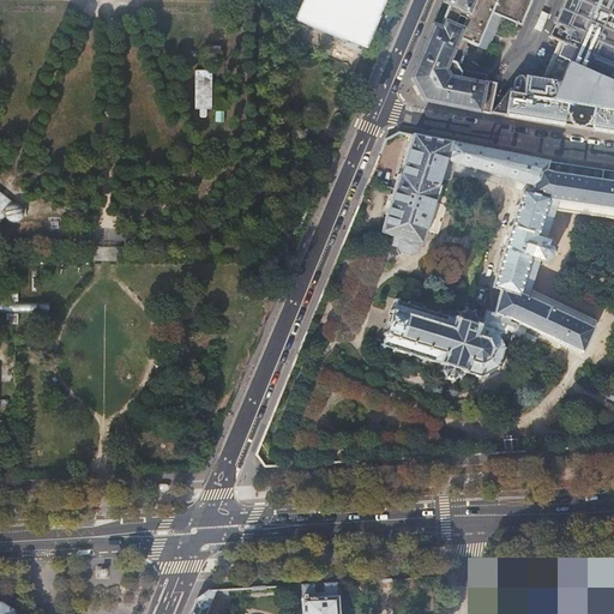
[(315,0),(307,20),(356,42),(366,20),(359,17),(365,0),(319,0),(318,0),(315,0)]
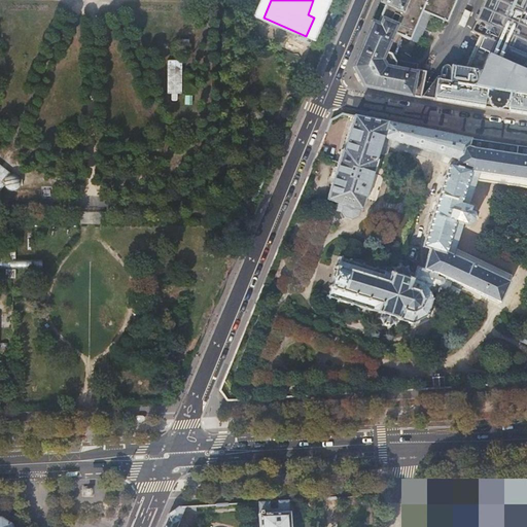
[(381,0),(381,2),(385,3),(377,25),(373,23),(353,67),(358,76),(363,86),(409,95),(420,98),(425,70),(416,68),(417,63),(397,59),(394,61),(391,55),(393,53),(400,36),(409,40),(409,39),(417,43),(430,14),(447,22),(456,0),(381,0)]
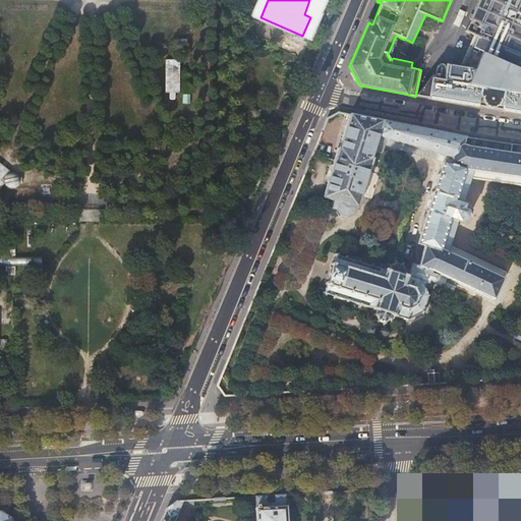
[(462,69),(520,79),(520,0),(479,0),(472,15),(474,17),(471,21),(466,31),(476,38),(462,69)]
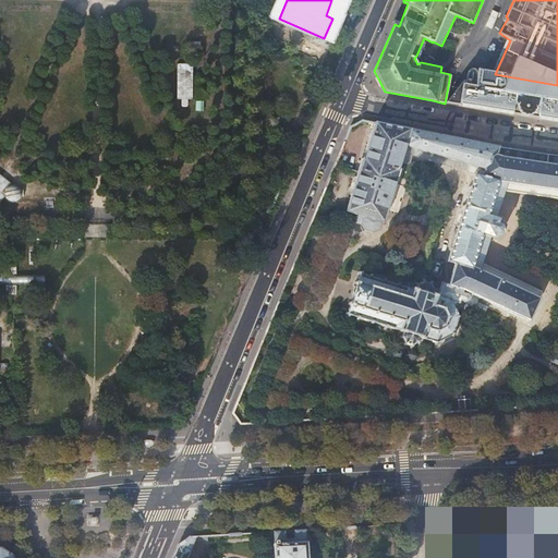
[(510,40),(507,39),(493,73),(495,74),(510,40)]
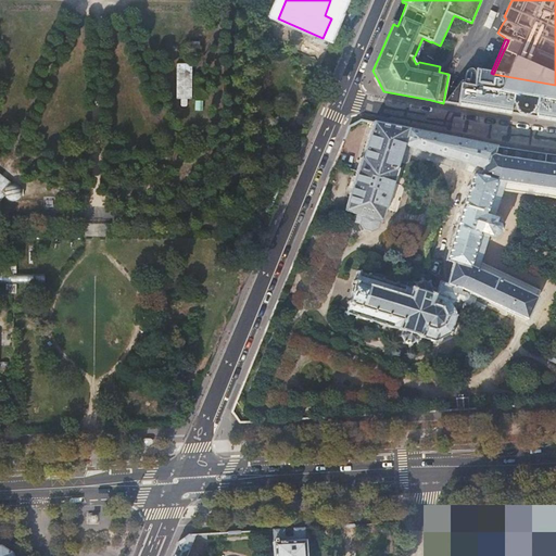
[(181,106),(187,106),(187,99),(191,99),(192,64),(176,64),(176,99),(181,99),(181,106)]
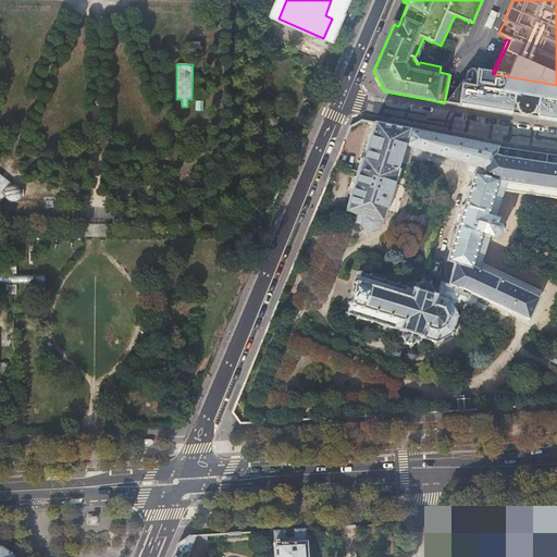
[(556,85),(494,74),(478,72),(474,90),(461,88),(458,106),(504,113),(556,121),(556,85)]
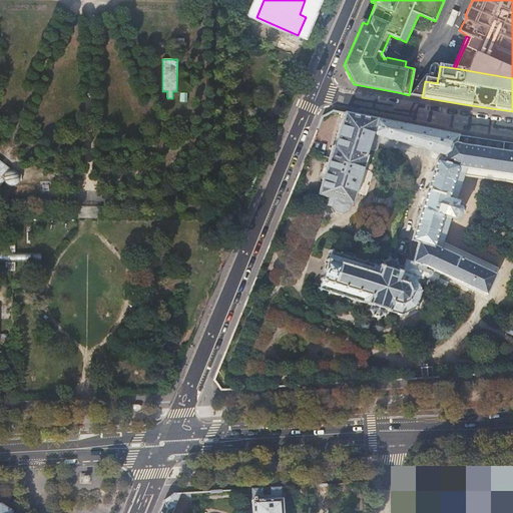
[(412,275),(419,287),(421,282),(425,284),(426,283),(433,286),(434,283),(439,274),(485,296),(498,269),(442,241),(449,216),(453,217),(455,213),(460,215),(462,206),(457,205),(459,200),(455,199),(462,175),(512,182),(512,143),(469,136),(456,134),(445,132),(396,123),(349,113),(347,113),(345,112),(336,145),(334,145),(319,193),(330,196),(327,203),(332,205),(332,207),(335,212),(337,210),(338,211),(343,212),(350,209),(351,203),(353,203),(367,155),(366,154),(368,148),(374,149),(377,150),(378,146),(379,142),(437,159),(412,240),(418,242),(412,263),(406,261),(403,270),(408,274),(409,272),(412,274),(412,275)]
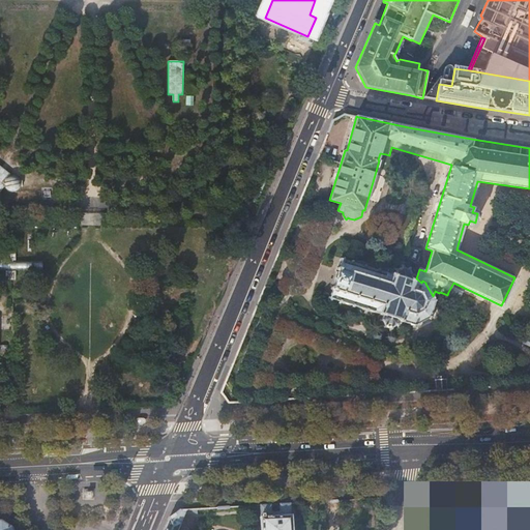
[(185,141),(190,146),(199,138),(194,133),(185,141)]
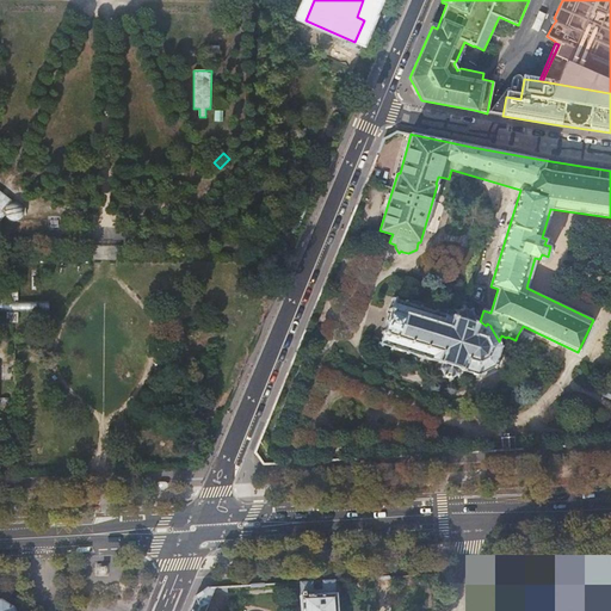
[(0,207),(2,209),(2,211),(2,215),(5,217),(7,218),(10,220),(13,221),(16,220),(18,218),(20,216),(22,214),(24,213),(24,207),(22,205),(19,202),(17,201),(14,199),(12,199),(0,190),(0,207)]
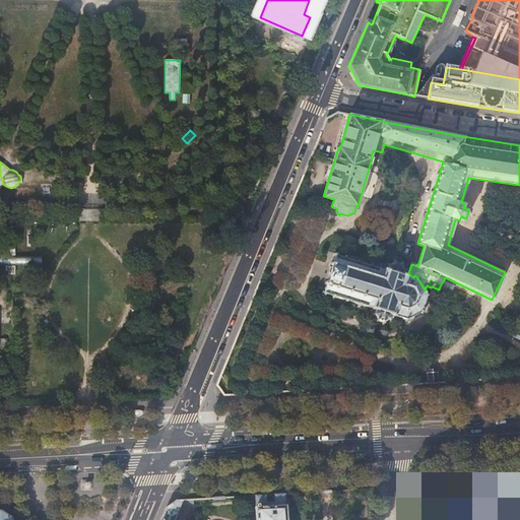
[(40,195),(51,196),(51,182),(41,182),(40,195)]
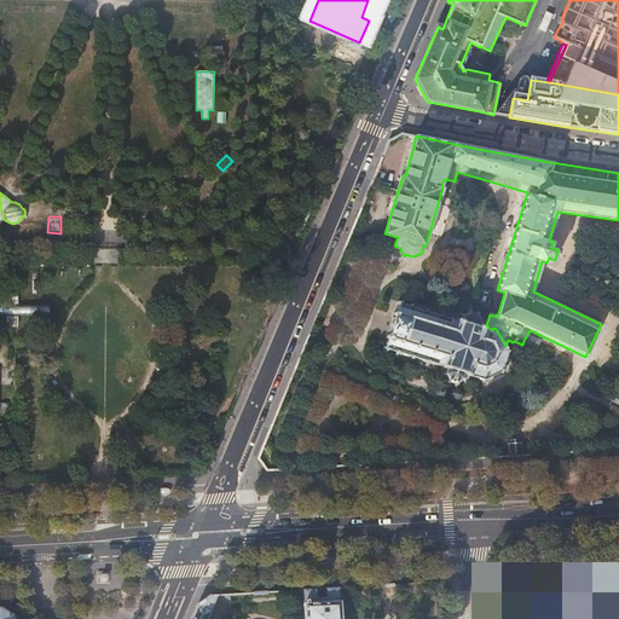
[(6,314),(6,323),(16,323),(16,314),(15,314),(15,311),(47,311),(47,302),(15,302),(15,299),(16,299),(16,290),(6,290),(6,300),(7,300),(7,302),(0,301),(0,302),(0,311),(7,311),(7,314),(6,314)]
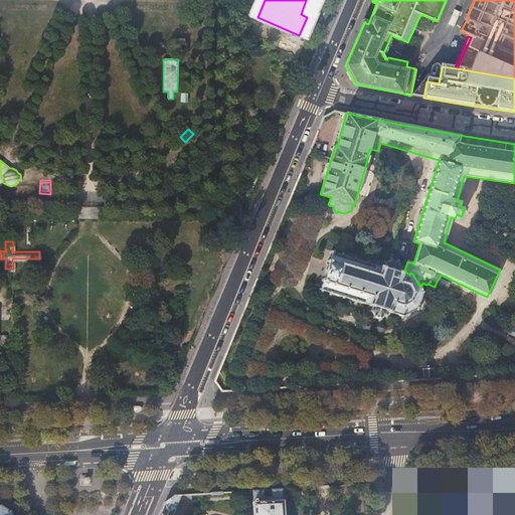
[(409,275),(404,271),(403,270),(400,270),(400,269),(403,269),(402,266),(400,266),(398,263),(399,260),(397,259),(396,261),(391,260),(391,256),(389,256),(389,260),(386,262),(383,260),(382,262),(384,264),(381,263),(380,266),(369,263),(369,261),(367,260),(366,262),(356,259),(357,256),(354,255),(353,259),(343,255),(344,252),(341,251),(340,254),(335,252),(335,251),(333,250),(332,252),(331,251),(331,253),(332,254),(330,262),(328,261),(328,263),(329,264),(324,280),(323,280),(322,282),(323,282),(321,290),(319,290),(319,291),(320,291),(320,293),(322,294),(323,292),(328,294),(328,296),(330,297),(331,295),(341,298),(341,300),(343,301),(344,299),(354,302),(353,304),(356,304),(357,302),(368,306),(367,309),(369,310),(366,311),(367,314),(370,313),(371,316),(369,319),(371,320),(373,318),(377,319),(378,322),(380,322),(380,319),(383,318),(385,320),(388,318),(386,315),(389,316),(390,313),(397,315),(396,316),(400,317),(400,319),(403,319),(403,317),(406,315),(416,309),(418,311),(419,309),(418,307),(422,294),(425,293),(424,290),(421,291),(420,288),(413,276),(413,275),(410,273),(409,275)]
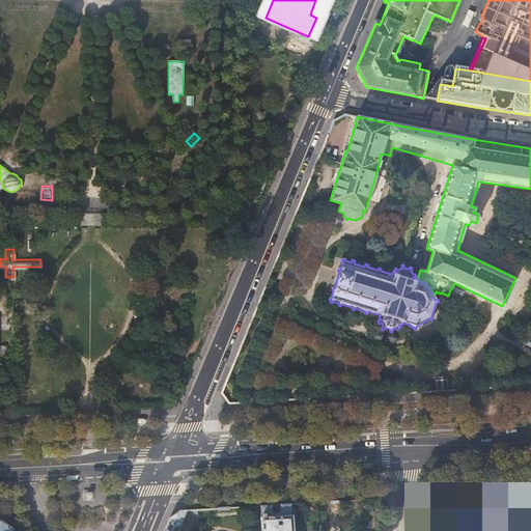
[(261,295),(268,297),(271,289),(264,287),(261,295)]
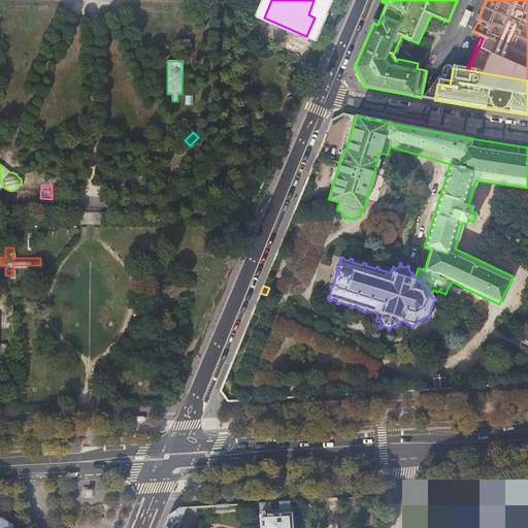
[(0,339),(10,340),(10,326),(0,325),(0,339)]
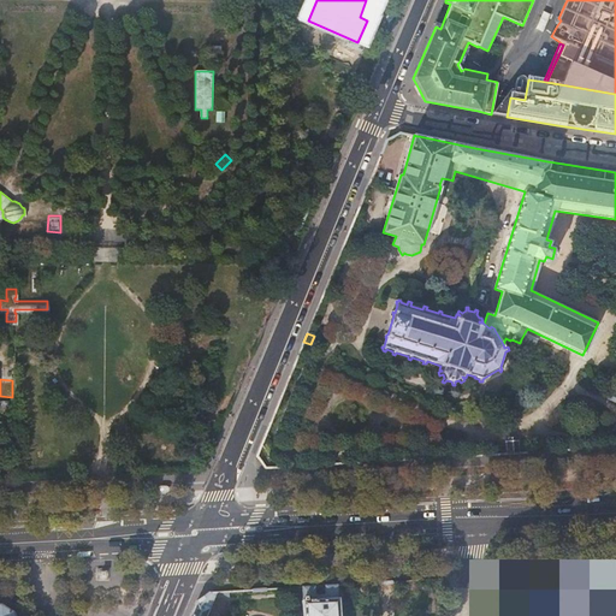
[(507,440),(507,455),(519,454),(519,440),(507,440)]
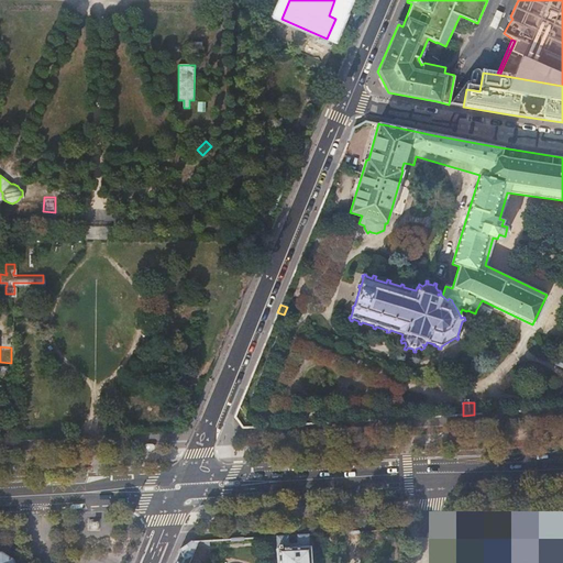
[(174,562),(309,562),(309,548),(308,548),(308,534),(297,534),(297,542),(295,544),(289,544),(287,542),(287,536),(276,537),(277,549),(276,549),(276,562),(188,562),(196,547),(210,545),(210,540),(195,541),(191,541),(191,542),(186,547),(179,551),(174,562)]
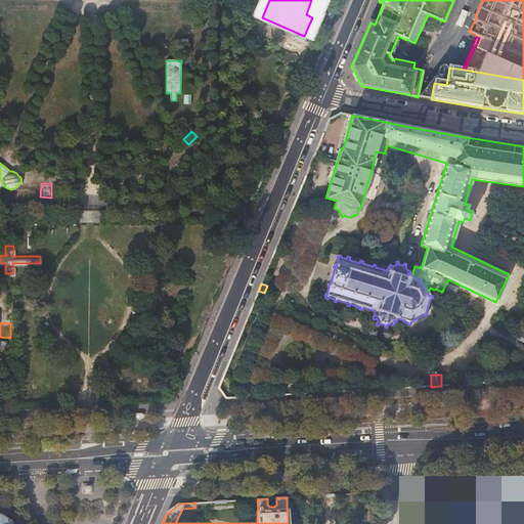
[(472,523),(472,517),(434,513),(432,523),(472,523)]
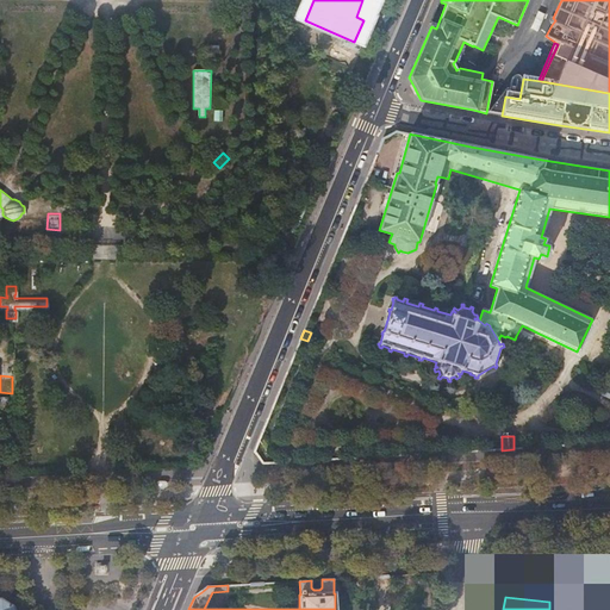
[(609,609),(609,602),(568,597),(567,609),(609,609)]
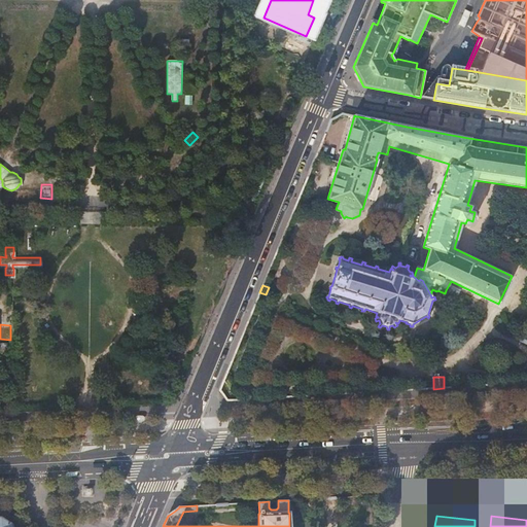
[(0,526),(12,526),(11,524),(0,517),(0,526)]
